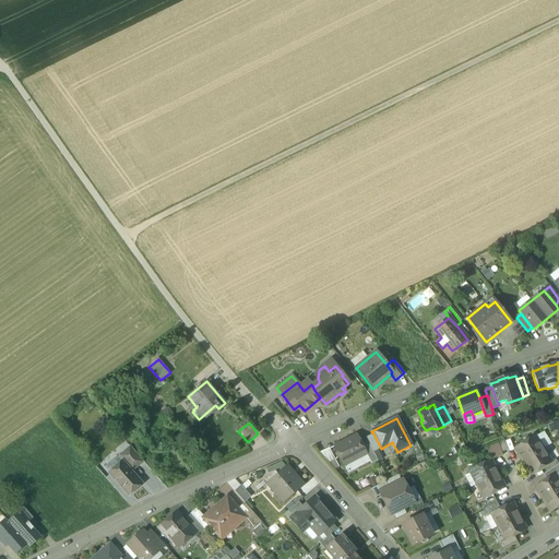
[(545,431),(538,433),(543,447),(549,444),(545,431)]
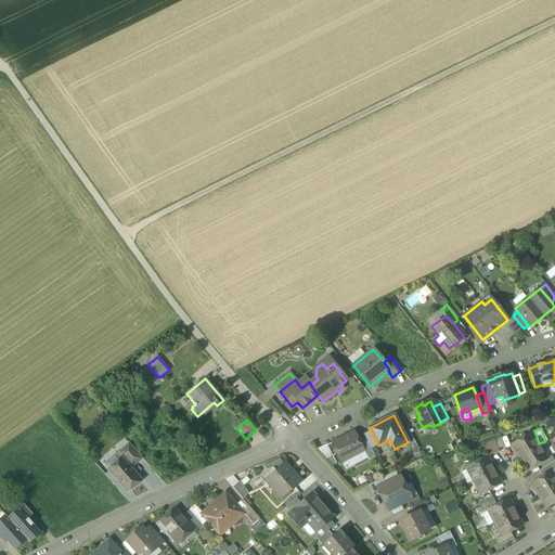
[(371,430),(363,435),(366,442),(371,450),(378,446),(371,430)]
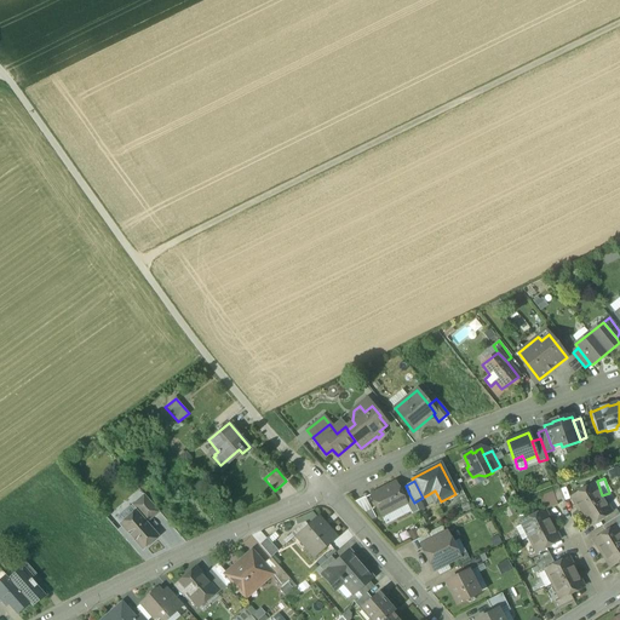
[(395,482),(371,495),(373,501),(372,504),(374,507),(377,507),(380,515),(395,507),(395,509),(406,504),(403,497),(395,482)]
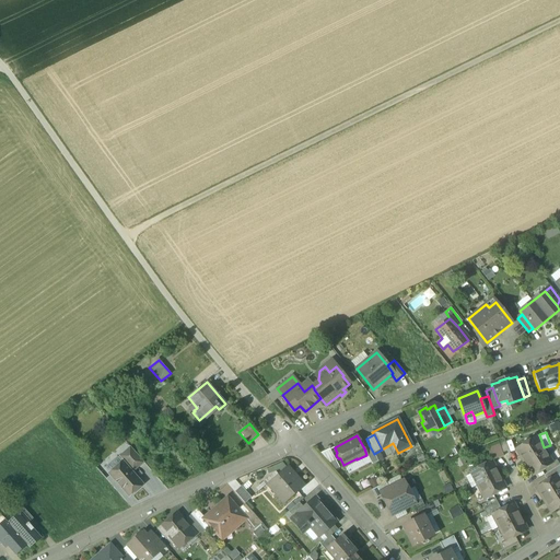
[(536,438),(515,450),(524,463),(544,450),(536,438)]
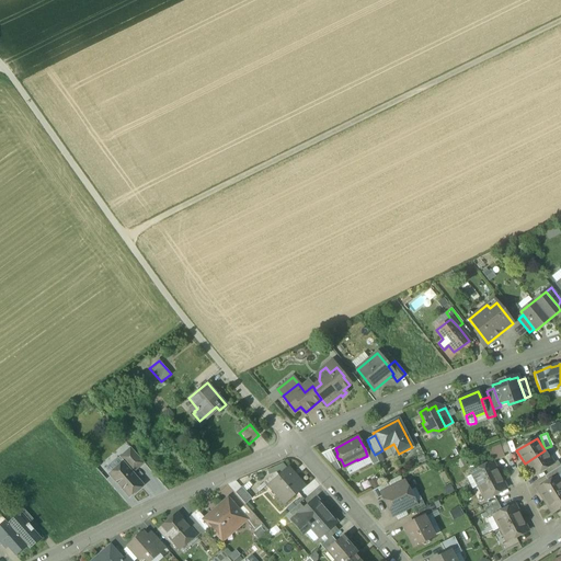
[(505,439),(499,442),(503,454),(510,451),(505,439)]
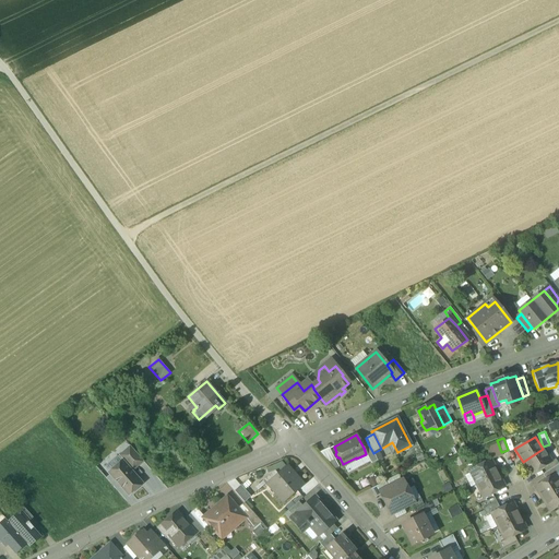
[(373,453),(369,445),(364,448),(366,454),(371,464),(377,461),(373,453)]
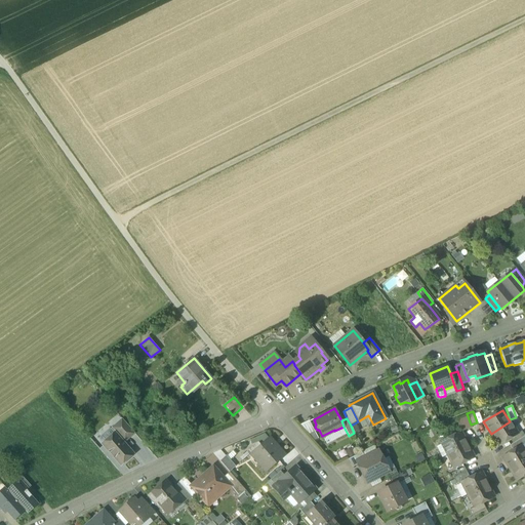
[(134,434),(122,420),(113,429),(125,442),(134,434)]
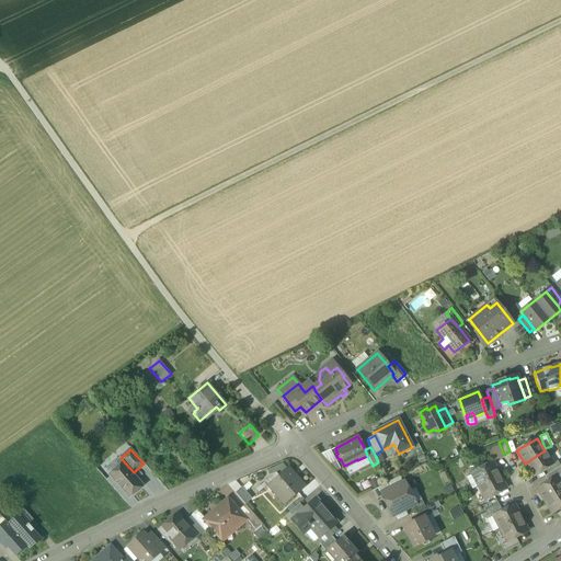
[(321,453),(328,464),(334,459),(328,449),(321,453)]
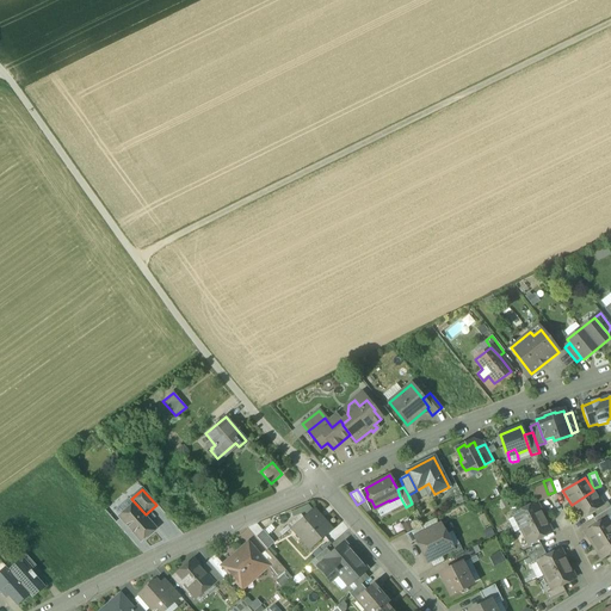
[(593,491),(572,505),(580,519),(593,511),(603,505),(593,491)]
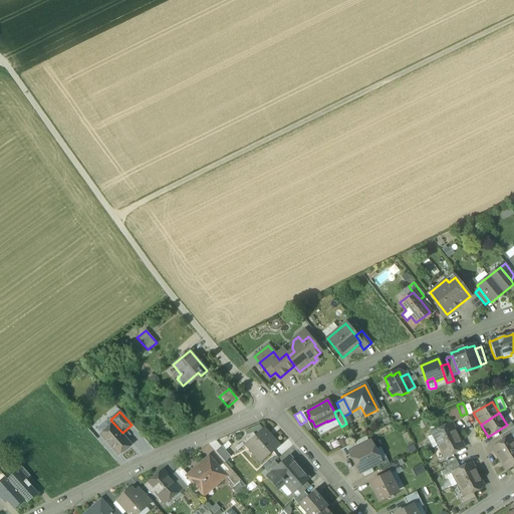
[(446,418),(428,427),(432,434),(432,433),(450,424),(446,418)]
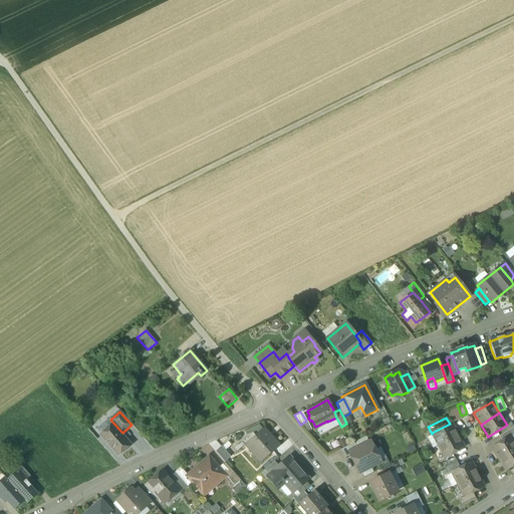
[(507,425),(499,430),(502,435),(513,428),(511,423),(507,425)]
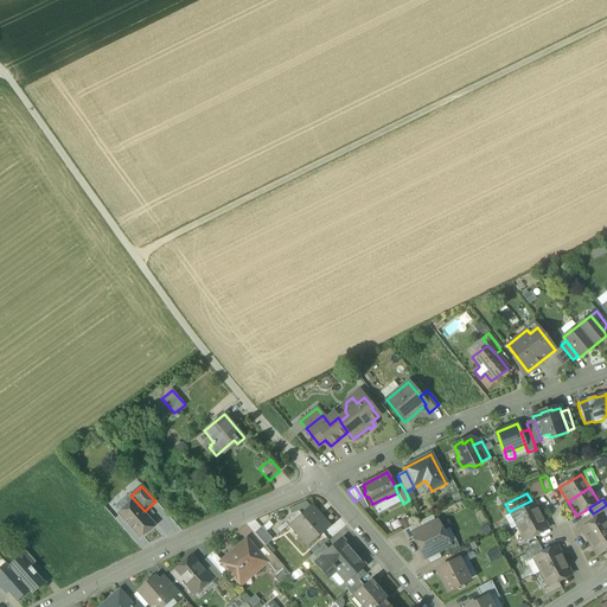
[(510,511),(510,512),(517,526),(541,515),(532,500),(531,500),(510,511)]
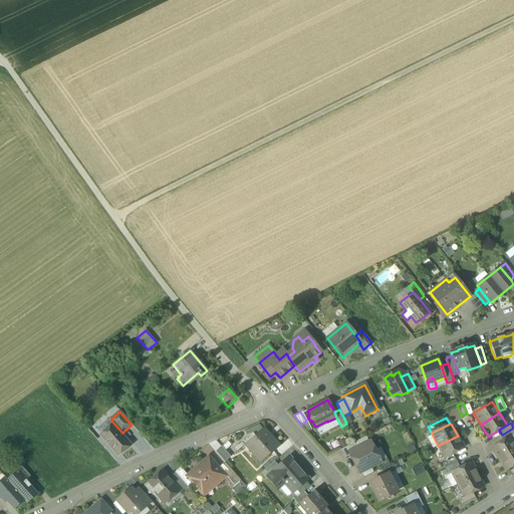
[(502,435),(499,437),(502,442),(511,437),(513,435),(513,427),(513,428),(502,435)]
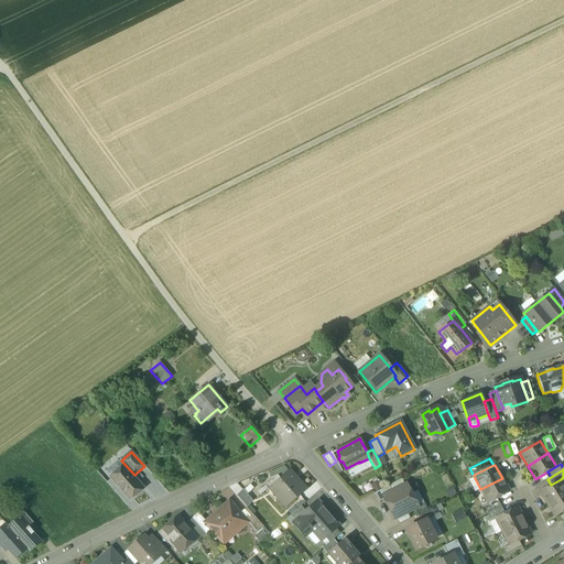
[(143,488),(126,469),(112,480),(130,500),(143,488)]
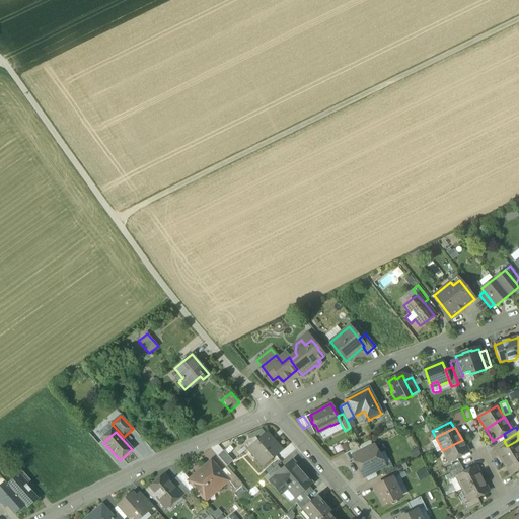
[(267,432),(246,449),(263,467),(283,450),(267,432)]
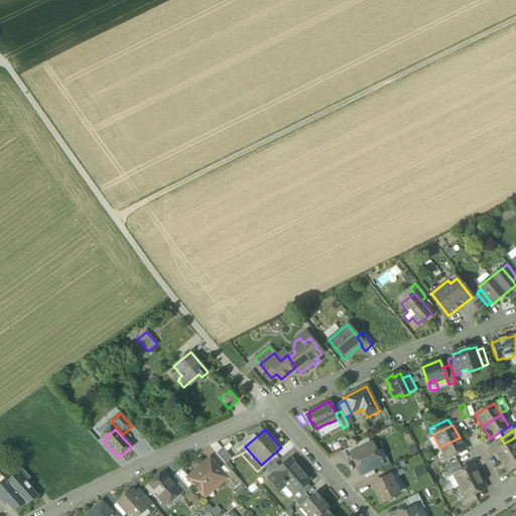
[(460,437),(439,447),(446,460),(466,449),(460,437)]
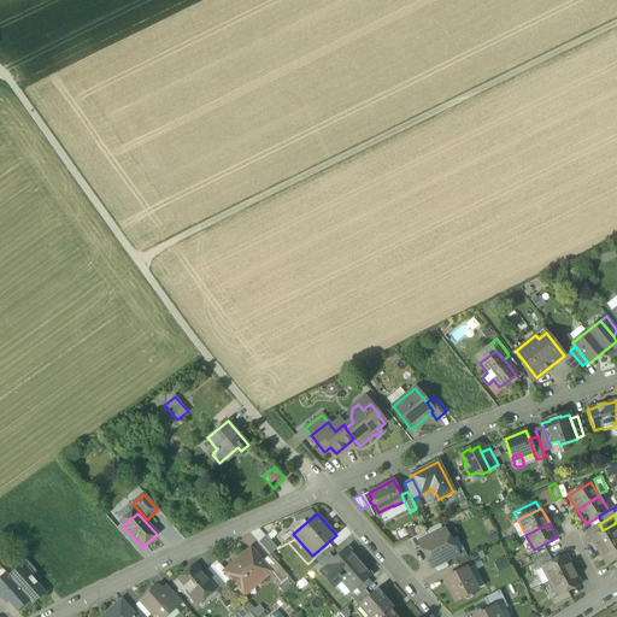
[(603,530),(591,539),(599,552),(616,540),(616,530),(613,524),(603,530)]
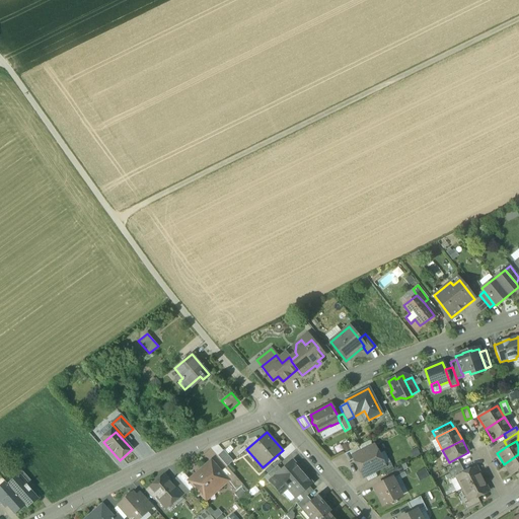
[(361,453),(355,456),(356,458),(365,476),(384,467),(373,446),(361,453)]
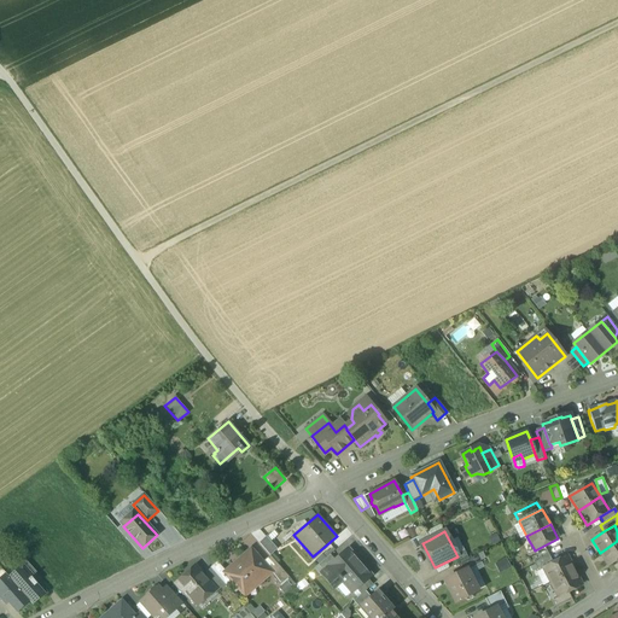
[(426,532),(409,541),(414,551),(424,546),(423,543),(430,540),(426,532)]
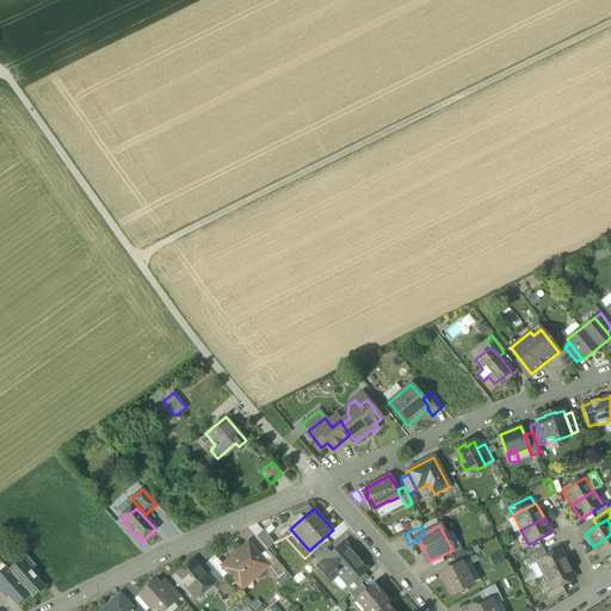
[(273,543),(263,531),(255,537),(266,550),(267,550),(273,543)]
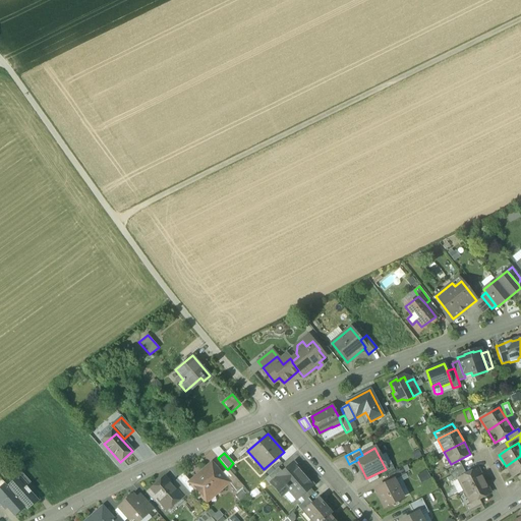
[(520,456),(506,466),(513,477),(520,471),(520,456)]
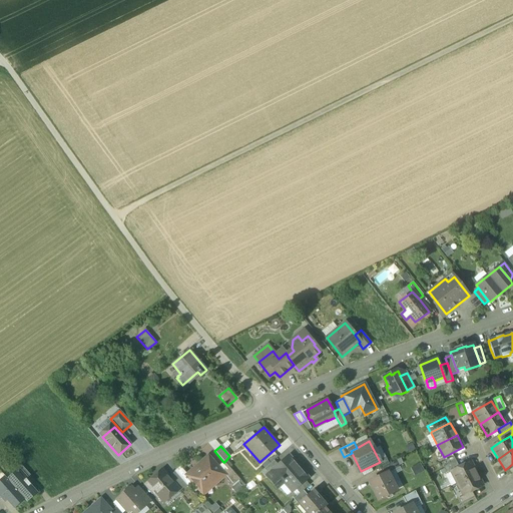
[(308,478),(289,456),(278,466),(269,474),(268,475),(279,487),(284,483),(292,492),(295,489),(305,481),(308,478)]
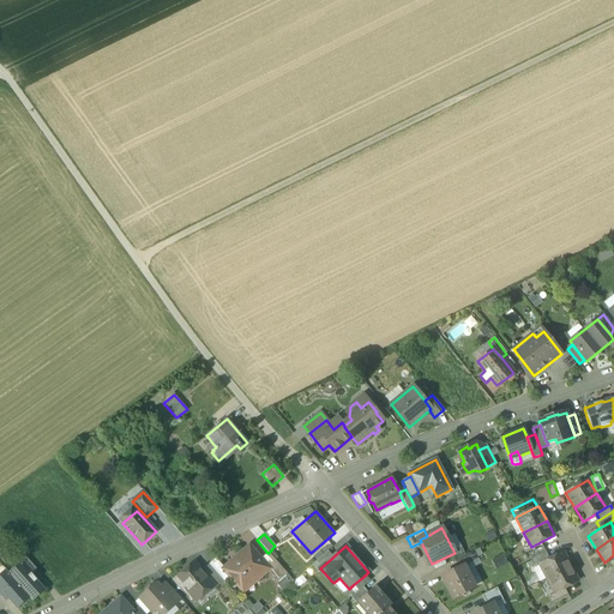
[(236,559),(223,571),(241,590),(254,579),(257,582),(269,571),(270,569),(262,559),(257,554),(254,555),(247,547),(235,558),(236,559)]
